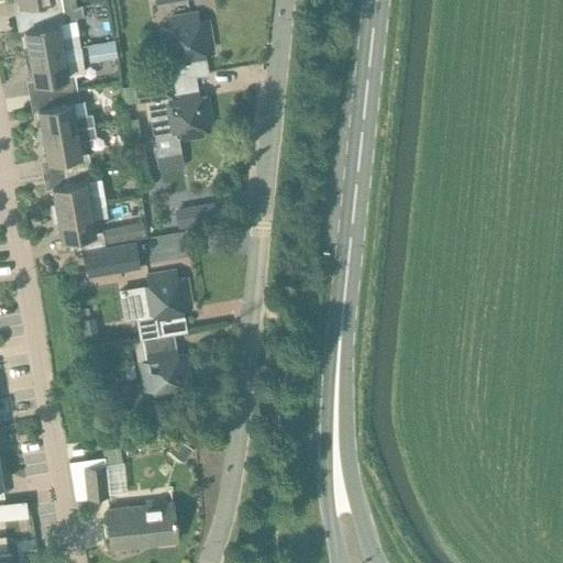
[(13,4),(15,18),(62,10),(61,0),(18,0),(19,3),(13,4)]
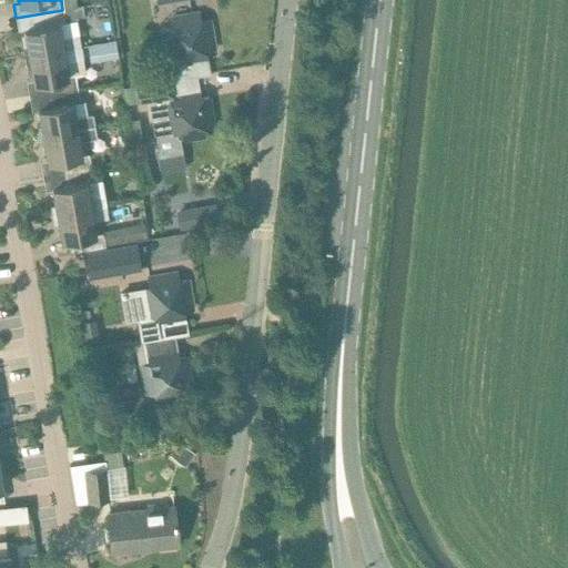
[(23,30),(29,57),(80,48),(78,36),(61,39),(58,23),(64,22),(62,10),(16,18),(18,31),(23,30)]
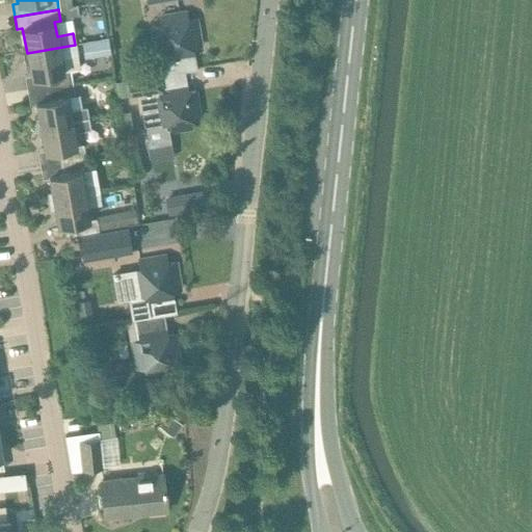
[(165,52),(168,73),(169,74),(183,72),(195,70),(191,48),(200,46),(195,20),(187,21),(186,14),(159,18),(161,26),(153,27),(157,54),(165,52)]
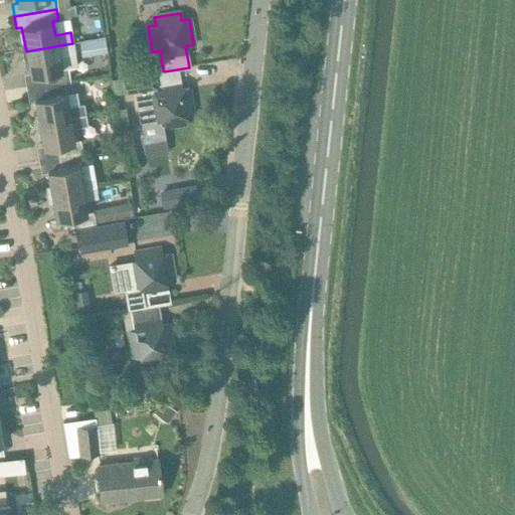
[(105,37),(79,41),(81,56),(107,52),(105,37)]
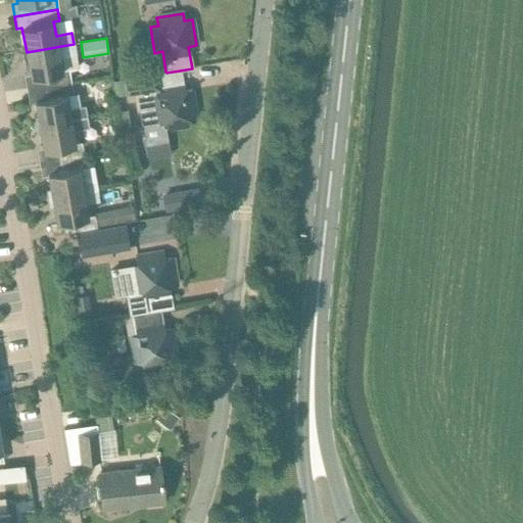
[(24,75),(27,89),(70,82),(68,68),(78,67),(74,44),(27,52),(30,74),(24,75)]
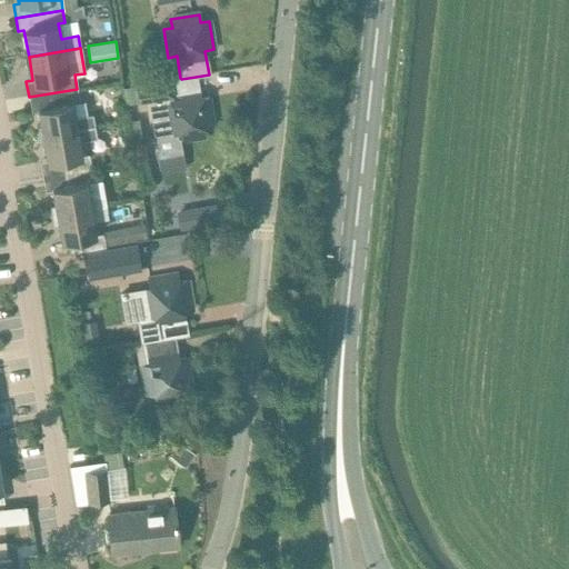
[(219,81),(245,79),(243,70),(218,72),(219,81)]
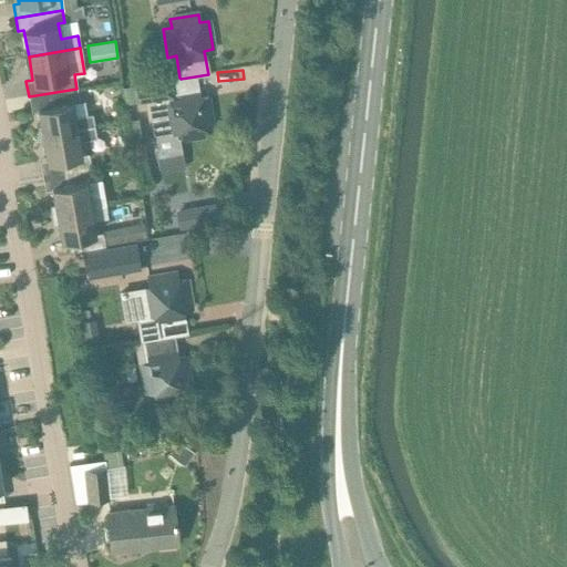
[(138,103),(147,101),(157,156),(179,153),(177,141),(205,136),(204,127),(213,125),(208,98),(198,100),(195,76),(181,79),(179,78),(135,85),(138,103)]
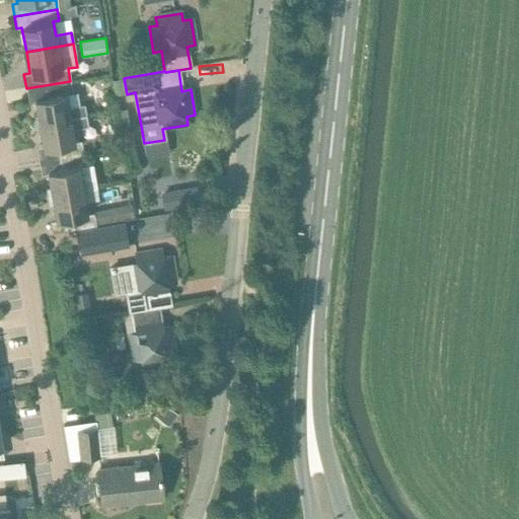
[(34,100),(39,124),(86,116),(84,104),(68,107),(66,94),(72,93),(70,81),(26,88),(28,101),(34,100)]
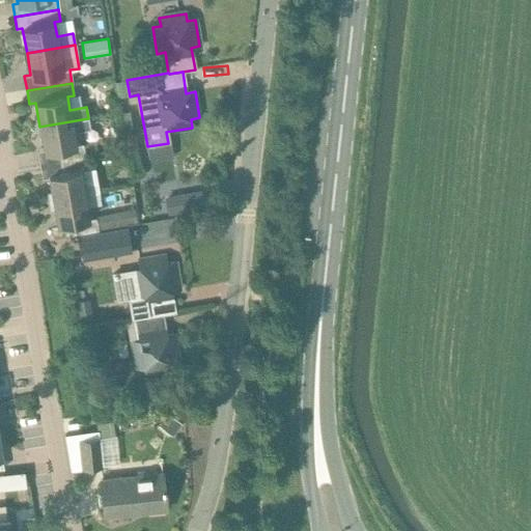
[(37,150),(39,165),(84,157),(83,144),(76,145),(74,132),(89,129),(88,118),(39,127),(44,149),(37,150)]
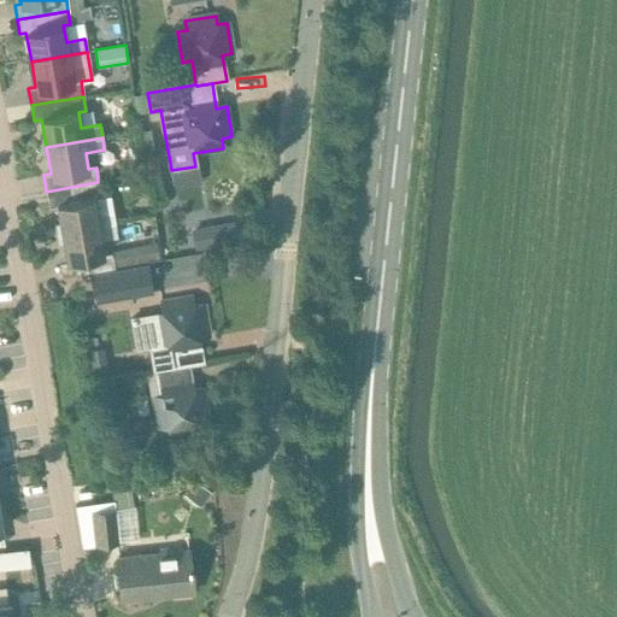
[(144,152),(147,174),(160,171),(157,151),(144,152)]
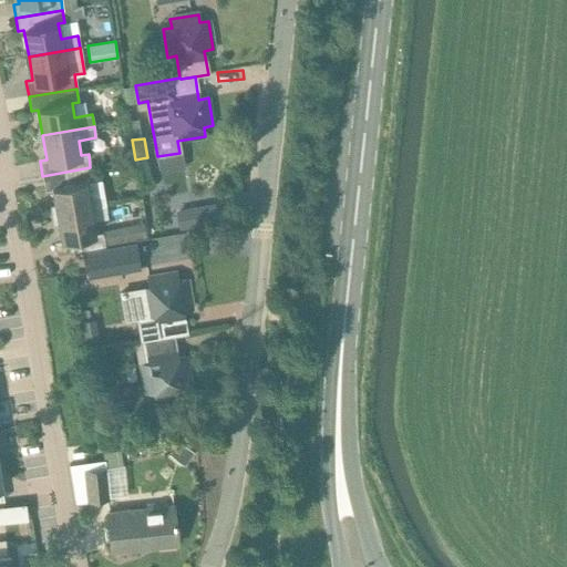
[(52,189),(57,214),(91,208),(86,182),(92,181),(90,167),(42,176),(44,191),(52,189)]
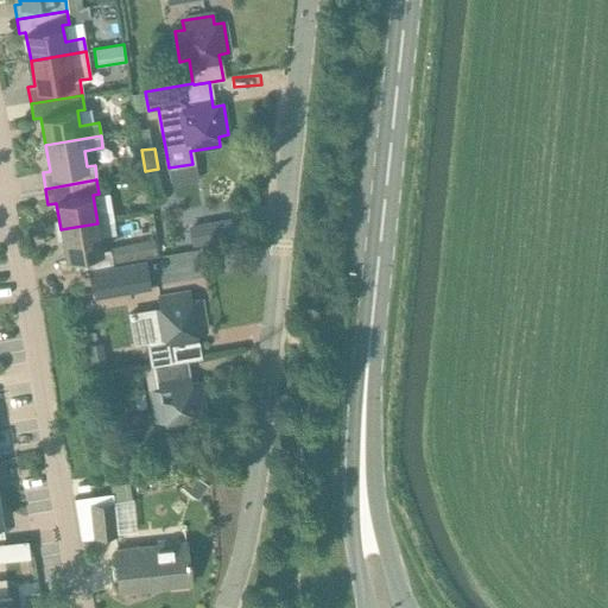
[(191,247),(233,240),(229,220),(188,227),(191,247)]
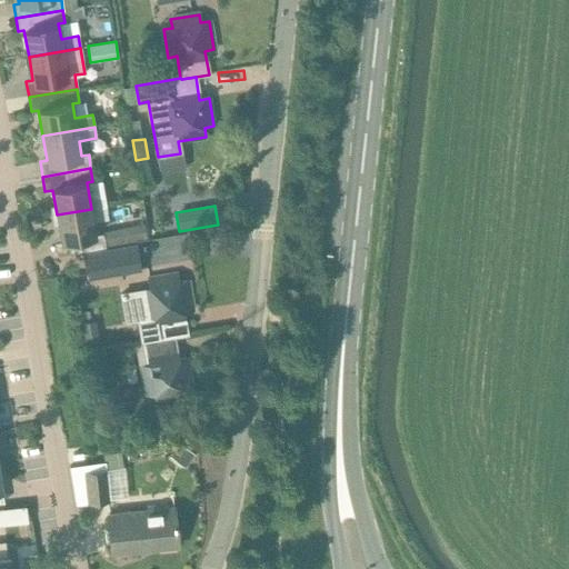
[(55,242),(57,257),(106,247),(106,246),(147,238),(145,223),(102,231),(102,233),(96,235),(93,221),(107,218),(105,207),(91,209),(57,215),(61,241),(55,242)]
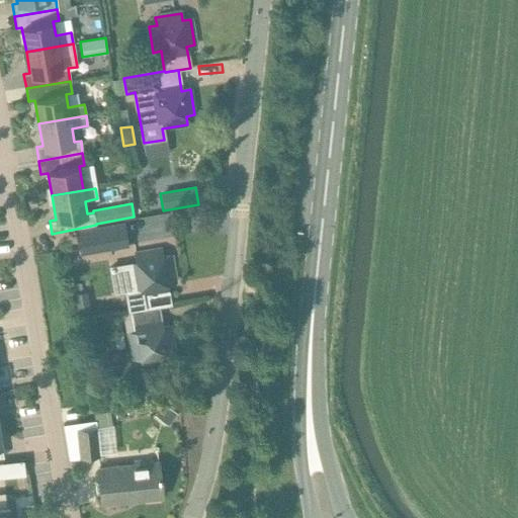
[(128,223),(81,230),(84,252),(132,244),(128,223)]
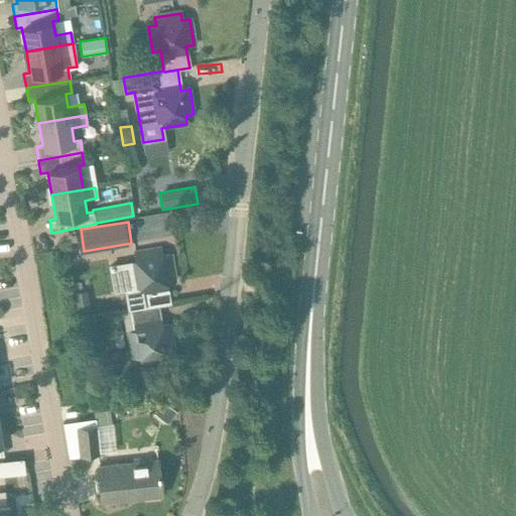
[(128,287),(125,287),(128,310),(132,310),(144,308),(157,305),(169,303),(166,282),(173,281),(169,255),(161,257),(160,249),(135,253),(136,261),(124,263),(128,287)]
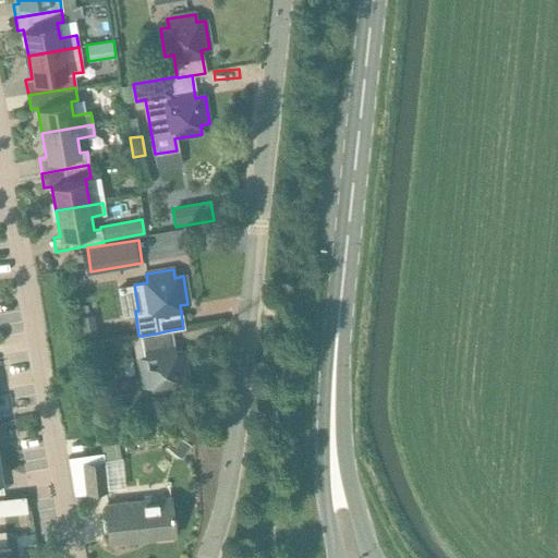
[(97,341),(94,314),(80,316),(84,343),(97,341)]
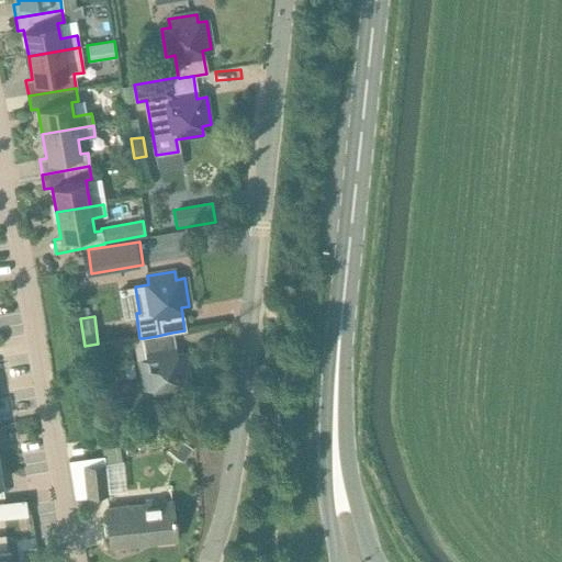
[(153,388),(154,396),(181,392),(180,383),(189,381),(184,353),(176,356),(171,333),(157,336),(144,338),(148,360),(139,361),(144,390),(153,388)]
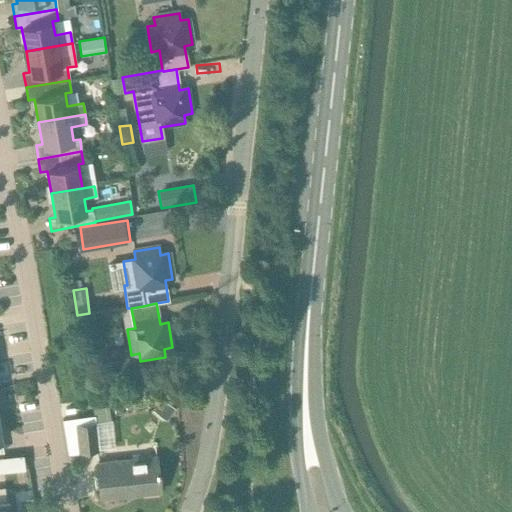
[(62,420),(68,454),(99,451),(96,422),(110,420),(109,406),(93,408),(94,415),(62,420)]
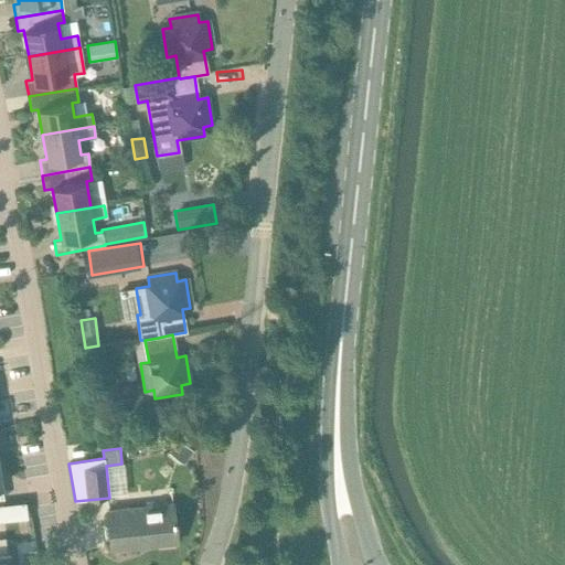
[(172,503),(106,511),(110,550),(177,543),(172,503)]
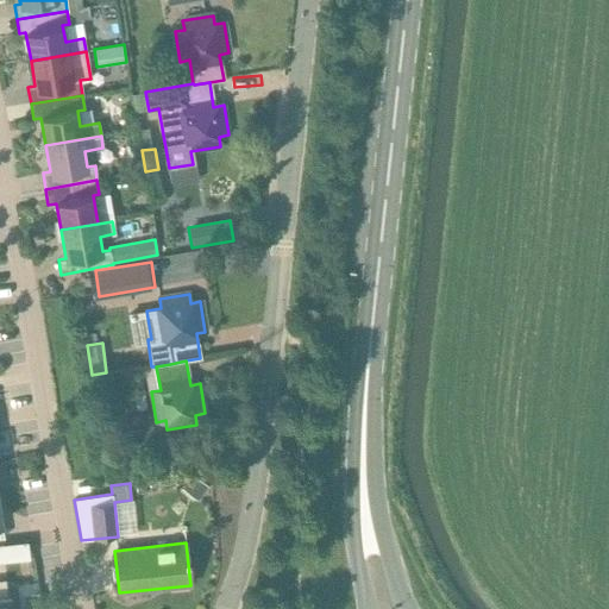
[(0,595),(0,608),(10,608),(8,594),(0,595)]
